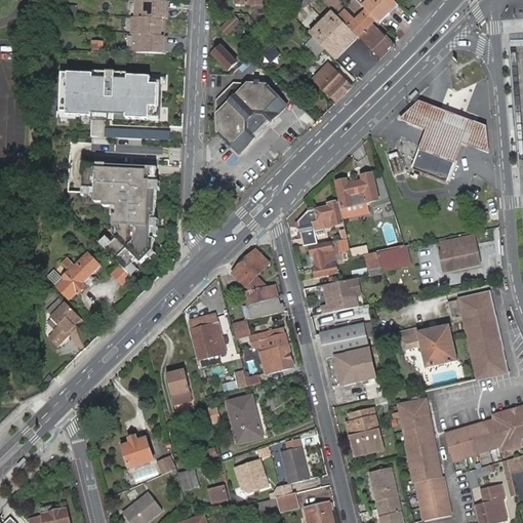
[(133,0),(133,14),(160,16),(163,16),(164,0),(133,0)]
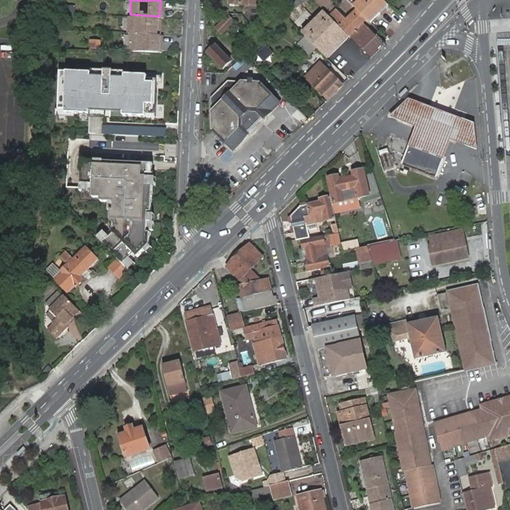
[(315,0),(323,9),(332,0),(315,0)]
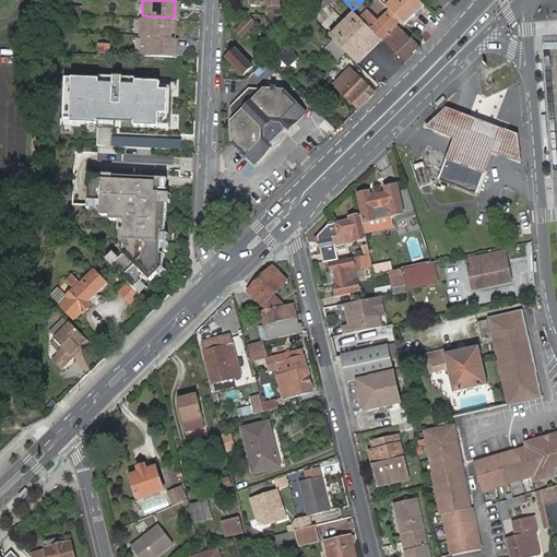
[(403,22),(423,2),(419,0),(381,0),(389,8),(400,19),(403,22)]
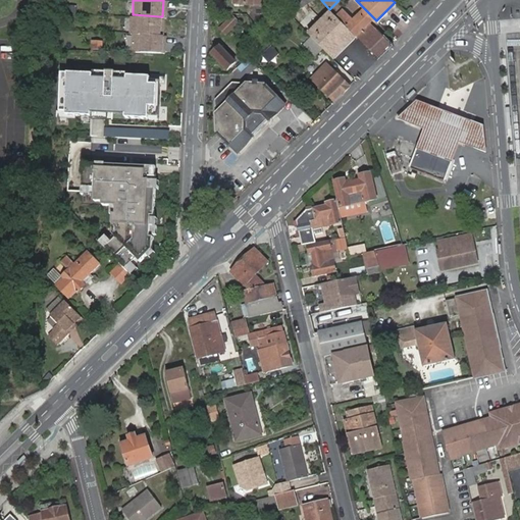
[(287,9),(297,19),(302,13),(292,4),(287,9)]
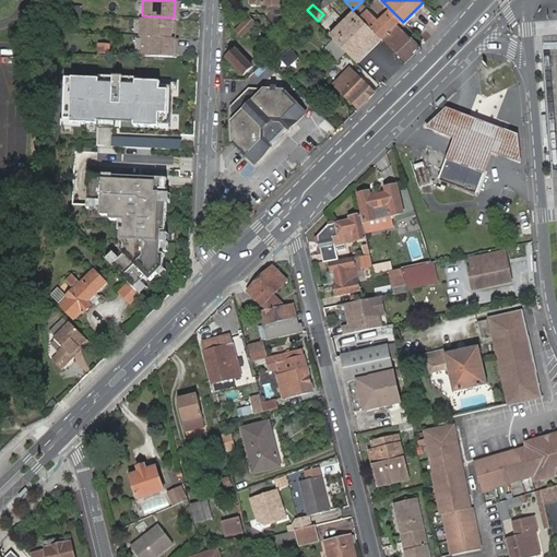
[(364,8),(357,13),(379,35),(381,37),(405,60),(418,46),(395,22),(386,12),(378,20),(367,10),(366,10),(364,8)]
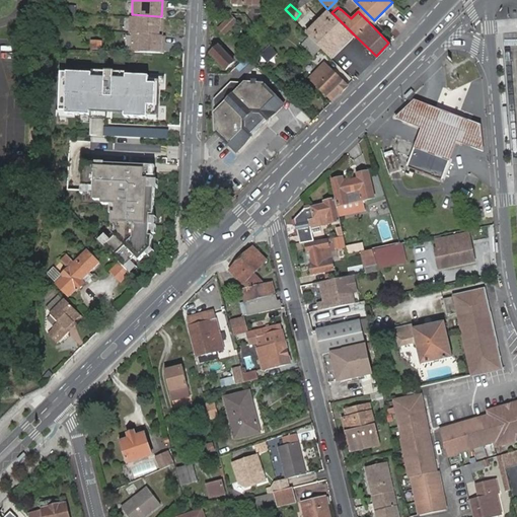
[(367,20),(371,17),(361,7),(358,11),(367,20)]
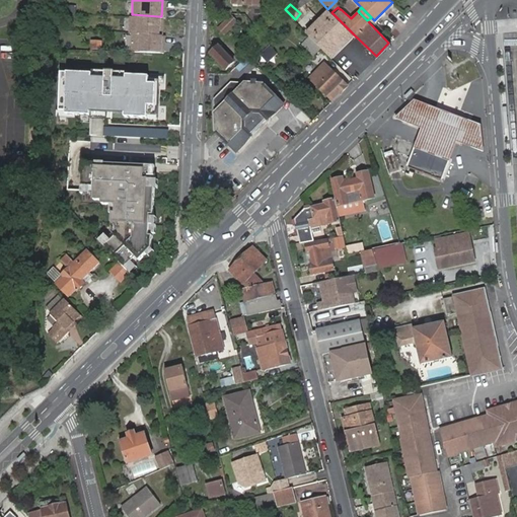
[(320,46),(328,55),(352,32),(331,12),(328,9),(307,31),(309,34),(320,46)]
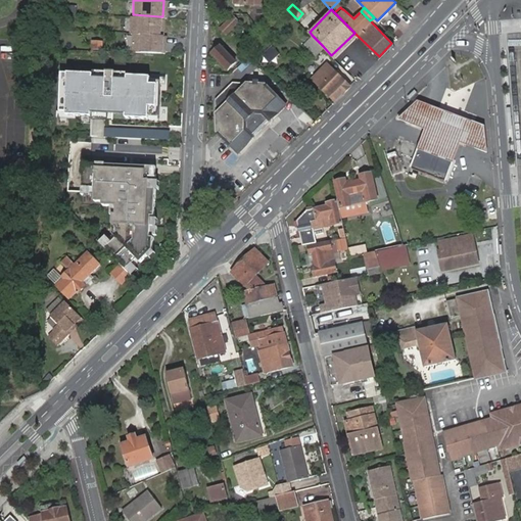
[(130,14),(130,32),(132,32),(159,34),(159,16),(133,14),(130,14)]
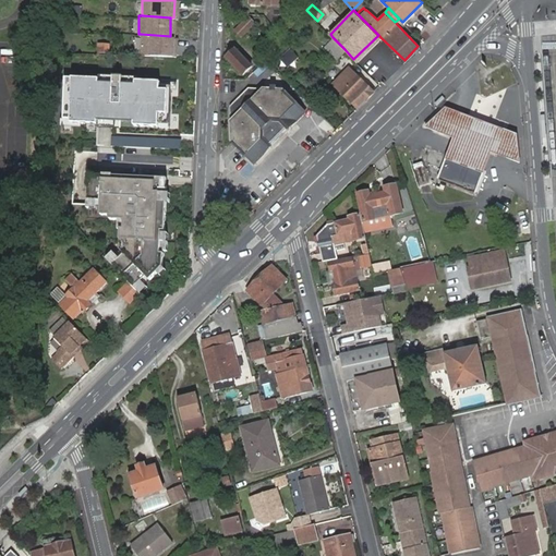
[(248,16),(236,27),(241,34),(254,22),(248,16)]
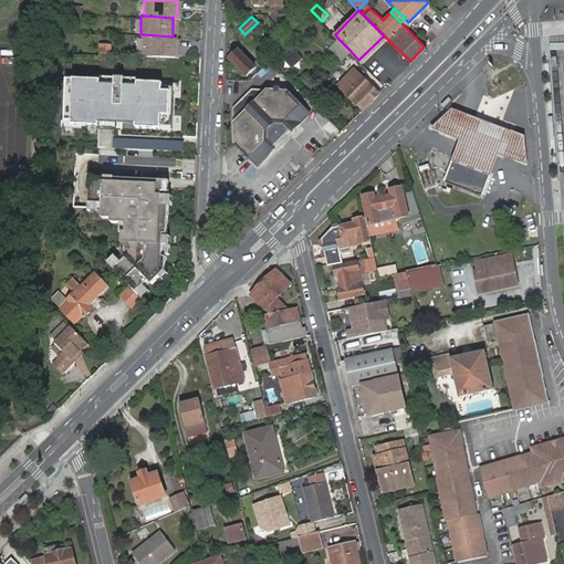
[(143,34),(142,53),(174,55),(175,37),(173,37),(143,34)]
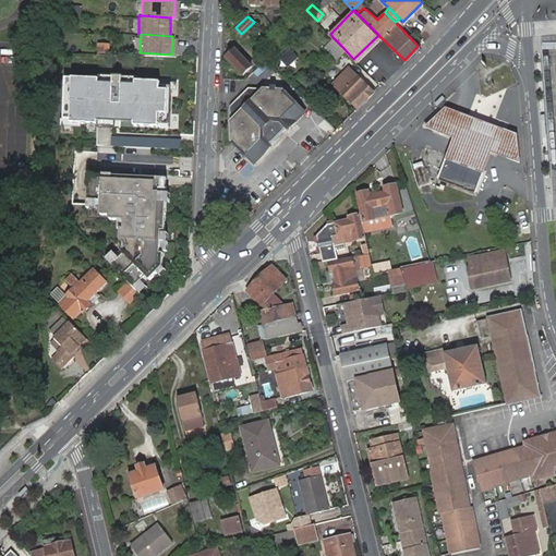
[(353,59),(357,61),(381,37),(378,35),(353,59)]
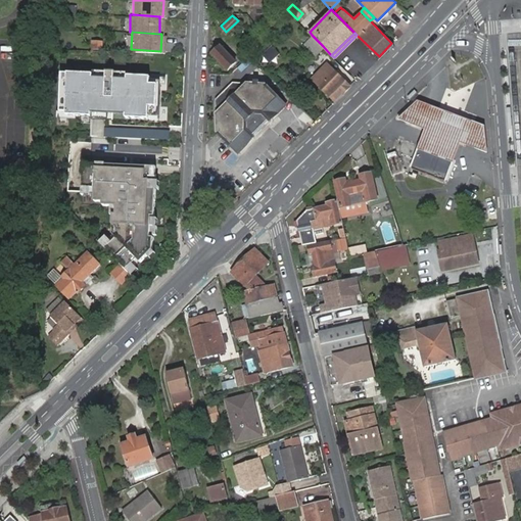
[(317,52),(323,46),(312,35),(305,41),(317,52)]
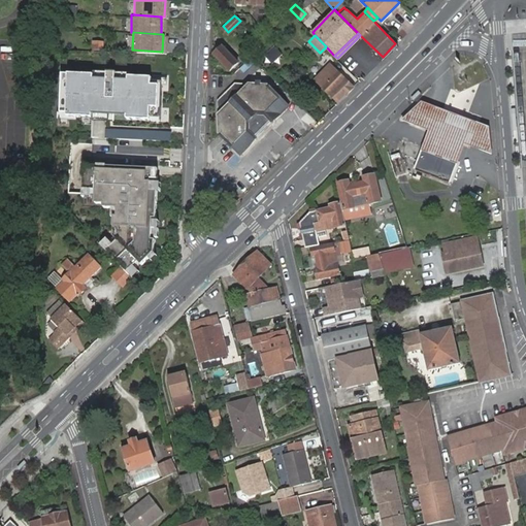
[(91,47),(102,50),(103,39),(92,38),(91,47)]
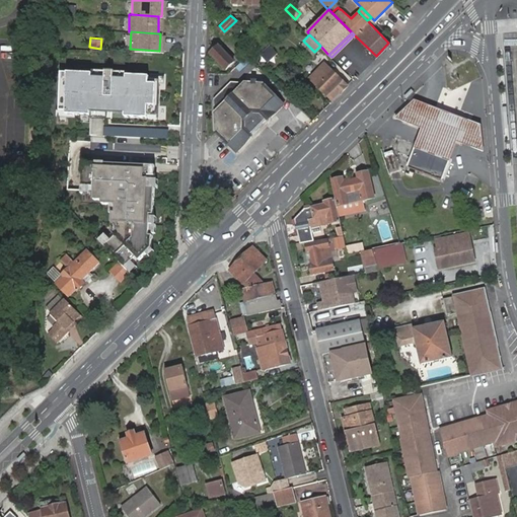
[(259,52),(266,60),(276,51),(269,43),(259,52)]
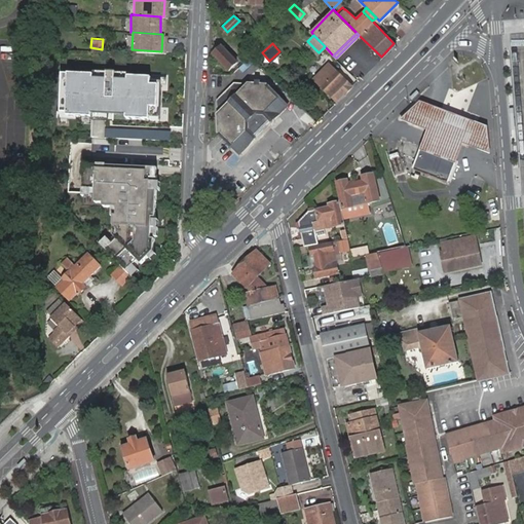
[(215,52),(229,67),(237,59),(223,44),(215,52)]
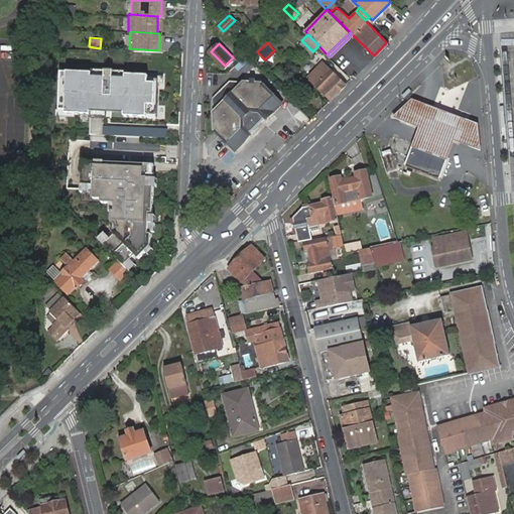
[(336,92),(345,84),(322,59),(306,75),(329,98),(336,91),(336,92)]
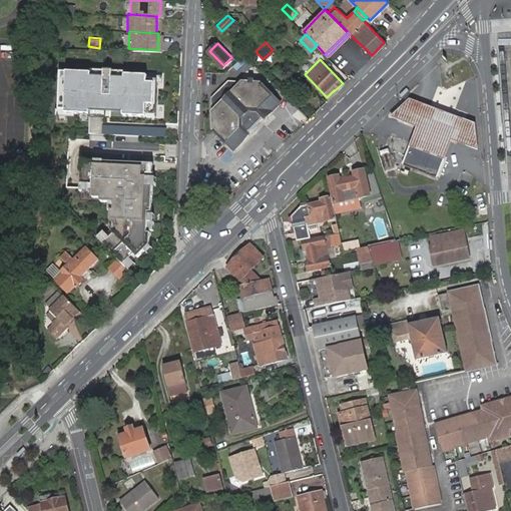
[(89,71),(57,70),(55,111),(88,112),(88,109),(123,111),(123,115),(145,116),(145,103),(152,103),(153,81),(146,81),(146,74),(124,73),(123,78),(89,77),(89,71)]
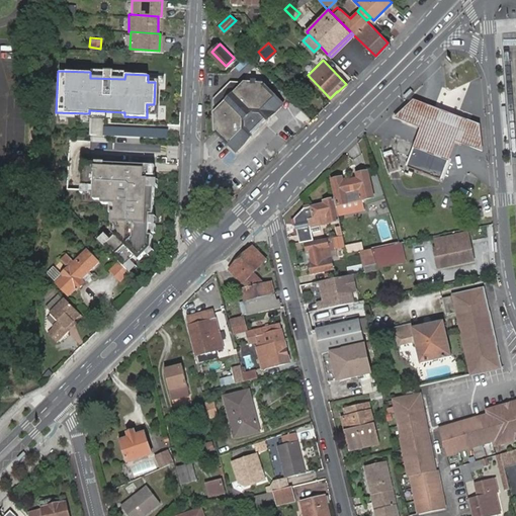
[(239,144),(281,102),(263,83),(256,83),(257,79),(252,78),(252,83),(250,83),(237,96),(240,98),(221,116),(216,116),(216,129),(230,143),(239,144)]
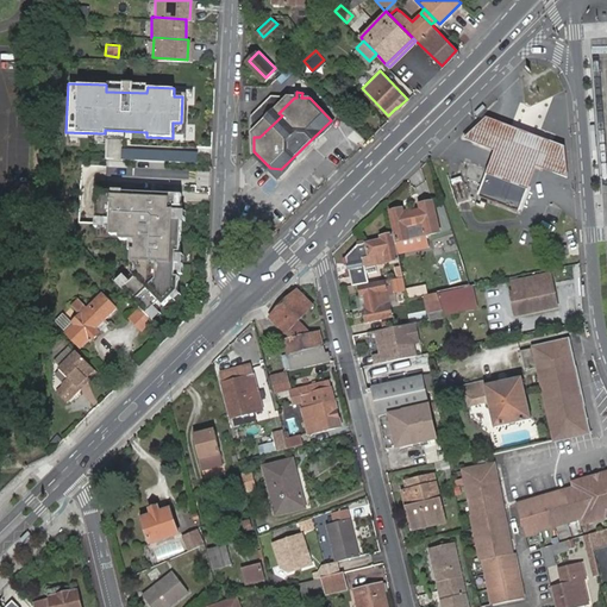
[(271,95),(254,116),(254,137),(260,137),(282,116),(279,113),(294,98),(271,95)]
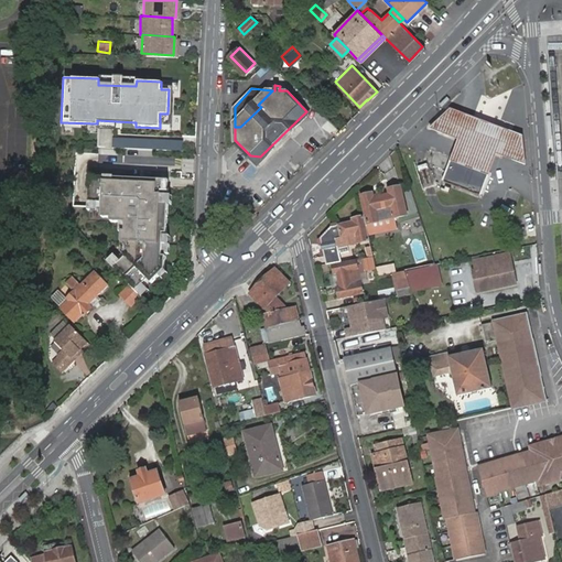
[(457,139),(451,155),(453,157),(453,159),(487,172),(487,170),(489,171),(497,154),(525,165),(523,136),(449,105),(428,127),(457,139)]
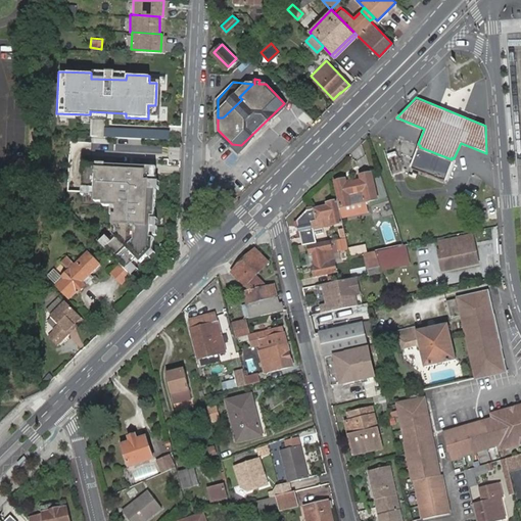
[(78,132),(79,115),(58,114),(57,130),(78,132)]
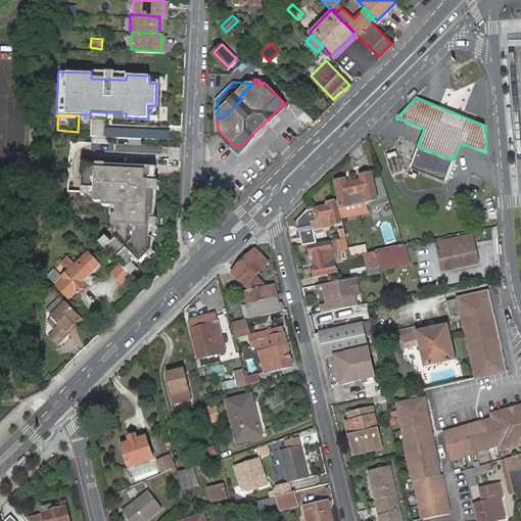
[(420,145),(418,144),(417,146),(418,147),(411,167),(409,167),(409,168),(411,169),(411,168),(442,180),(442,182),(444,183),(445,181),(443,180),(452,160),(453,161),(454,158),(452,157),(452,159),(420,147),(420,145)]
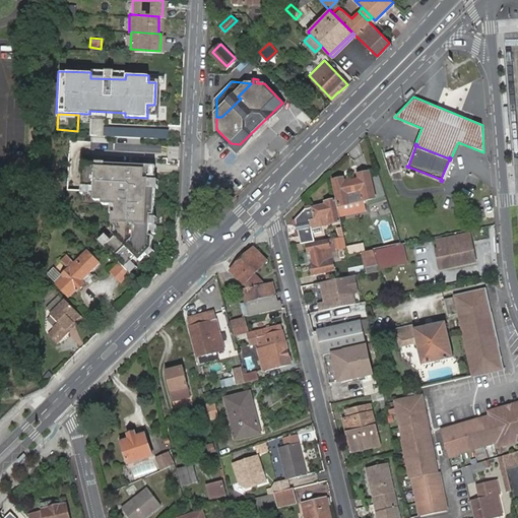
[(157,171),(102,168),(99,205),(122,206),(120,231),(112,231),(101,241),(129,269),(153,246),(157,171)]
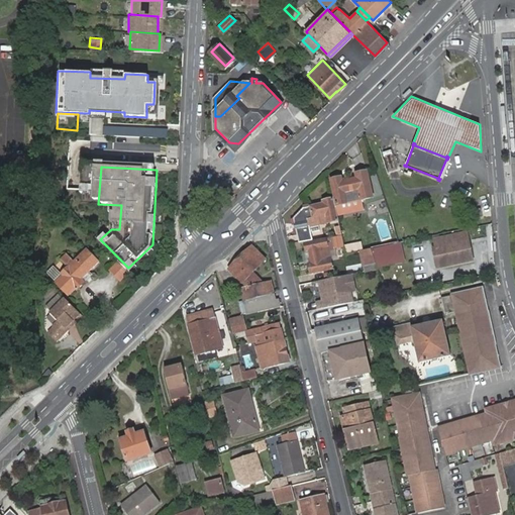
[(330,178),(335,203),(356,199),(357,203),(362,202),(361,198),(371,196),(365,170),(354,172),(355,177),(341,179),(340,176),(330,178)]
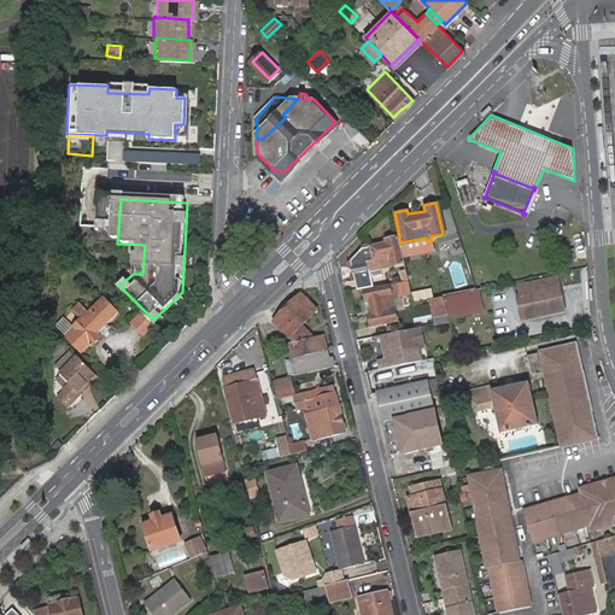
[(353,277),(368,275),(367,268),(402,261),(396,236),(384,238),(385,240),(359,245),(349,257),(353,277)]
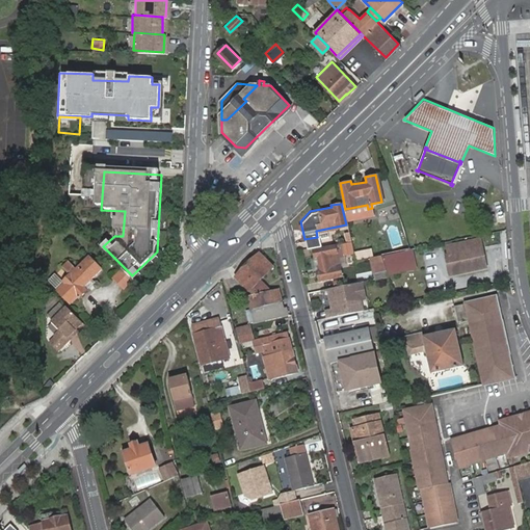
[(367,205),(345,209),(347,216),(373,211),(372,208),(368,209),(367,205)]
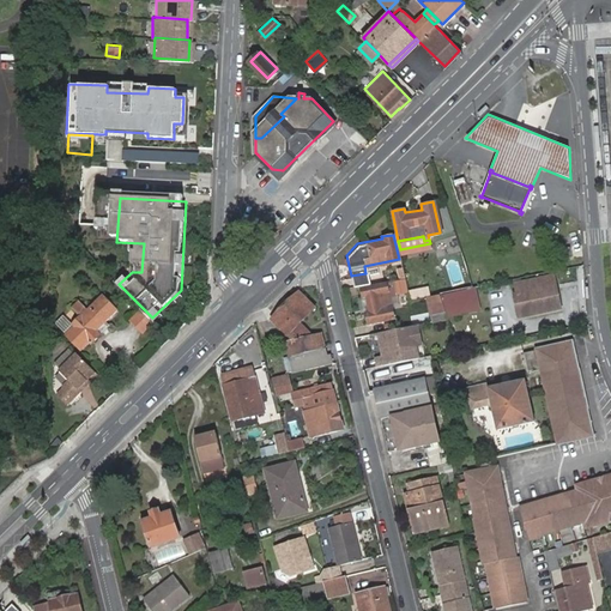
[(351,276),(352,285),(368,283),(366,273),(351,276)]
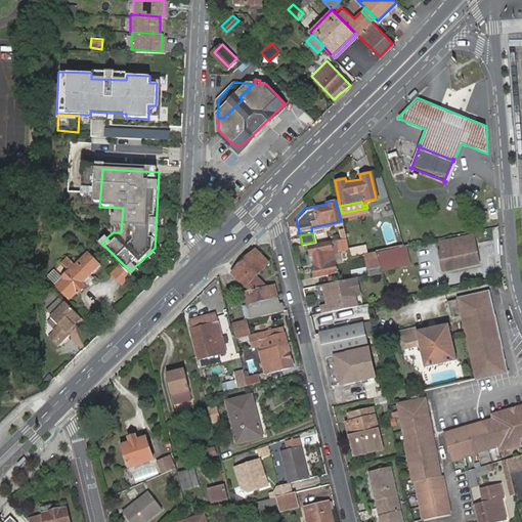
[(439,251),(443,269),(478,262),(472,234),(439,242),(441,250),(439,251)]
